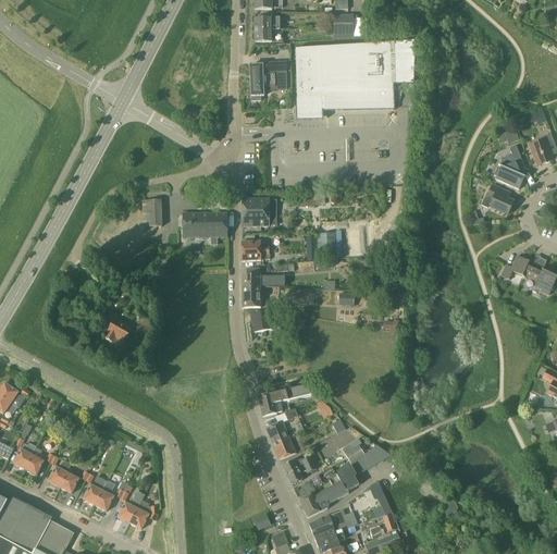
[(334,25),(334,31),(353,31),(353,14),(334,14),(334,25)]
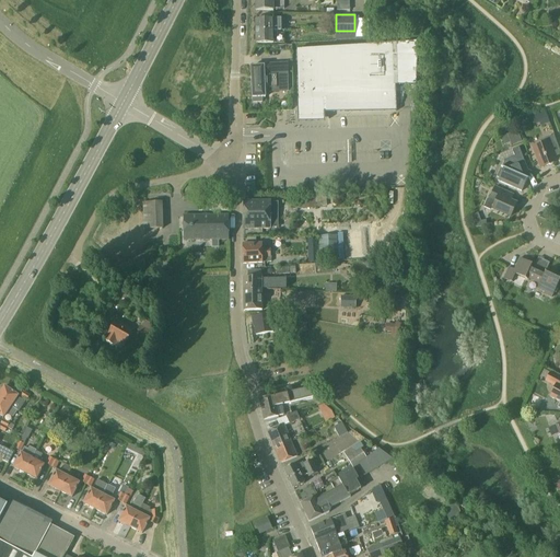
[(256,27),(256,28),(277,28),(286,28),(286,27),(286,15),(273,16),(256,16),(256,27)]
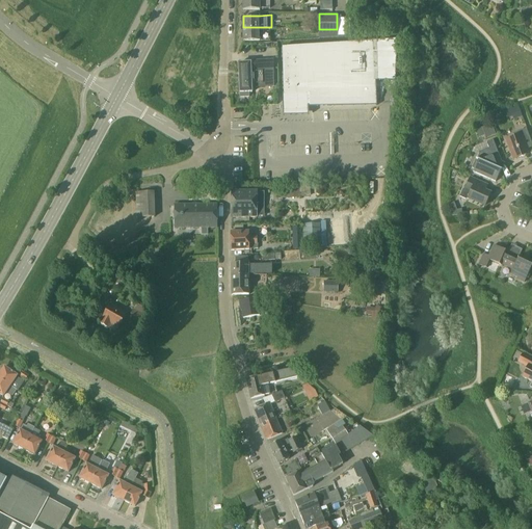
[(263,27),(243,27),(243,37),(243,38),(260,38),(272,38),(271,27),(263,27)]
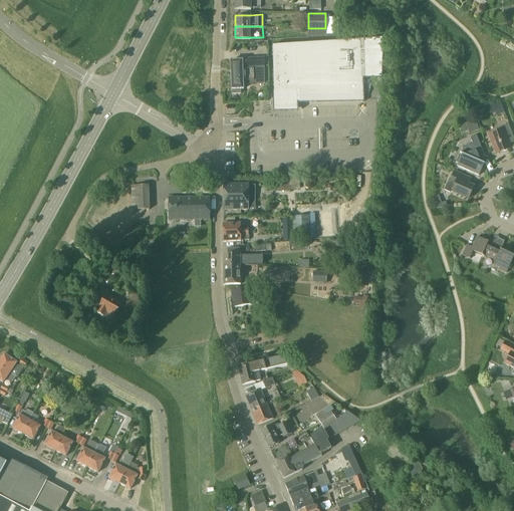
[(341,38),(272,44),(273,89),(274,98),(274,106),(283,105),(297,105),(297,104),(297,100),(300,100),(364,98),(364,93),(363,76),(365,76),(373,76),(376,76),(381,76),(382,76),(384,36),(384,35),(375,35),(364,36),(362,36),(362,37),(341,38)]
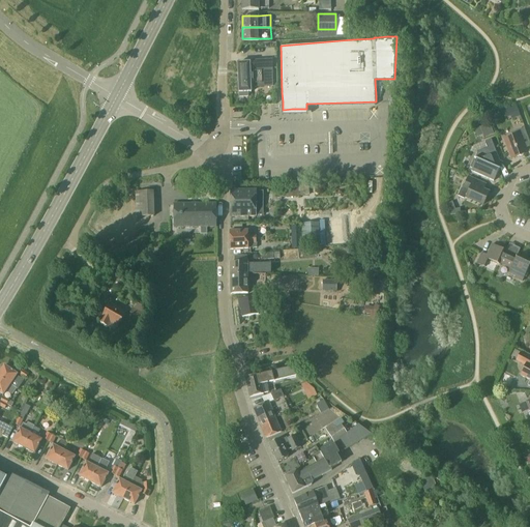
[(256,59),(256,84),(273,83),(272,58),(256,59)]
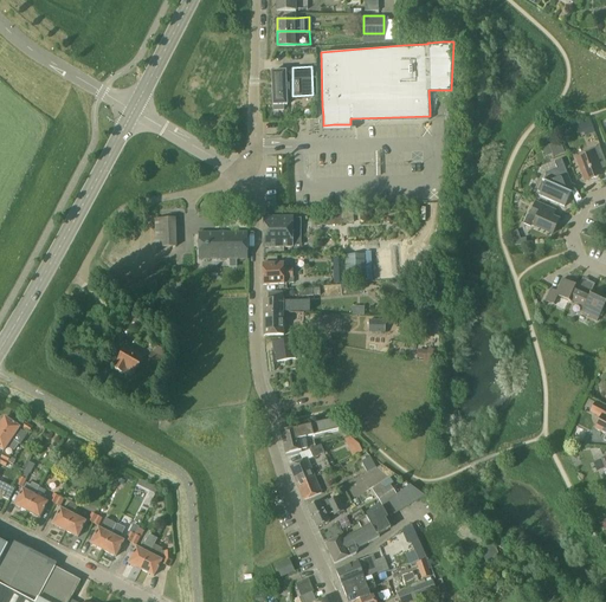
[(287,96),(292,96),(292,68),(285,68),(285,69),(272,70),(274,103),(274,108),(279,108),(284,108),(284,102),(287,102),(287,96)]
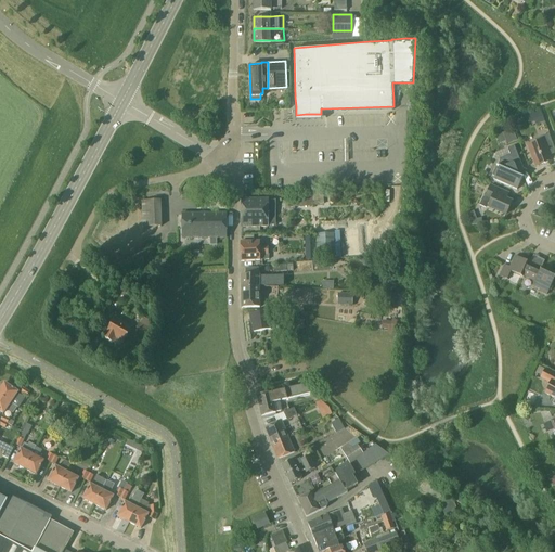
[(537,120),(544,118),(541,110),(533,112),(537,120)]
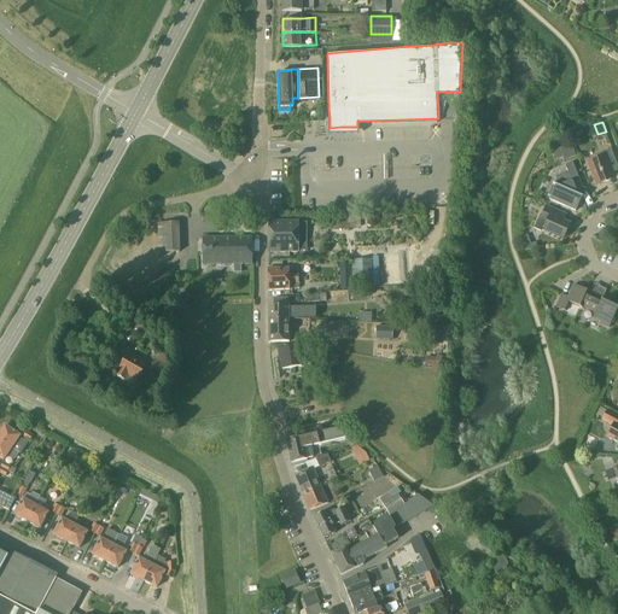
[(564,155),(565,157),(575,152),(572,145),(561,148),(560,150),(563,156),(564,155)]
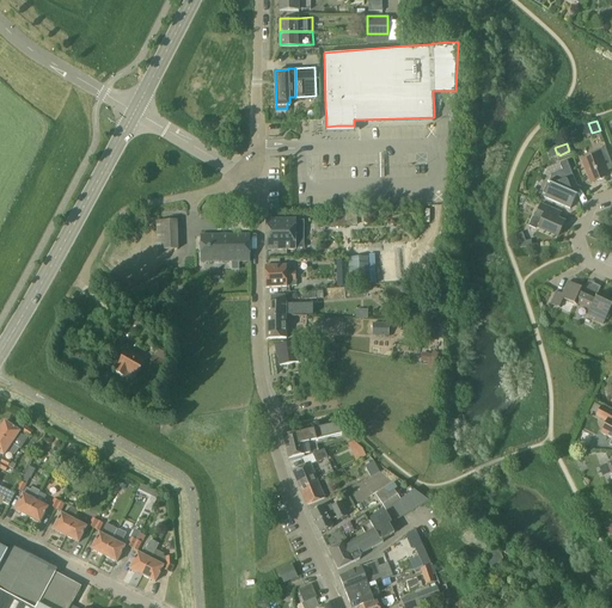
[(591,180),(609,173),(604,160),(611,158),(605,145),(591,149),(589,152),(591,154),(582,158),(591,180)]
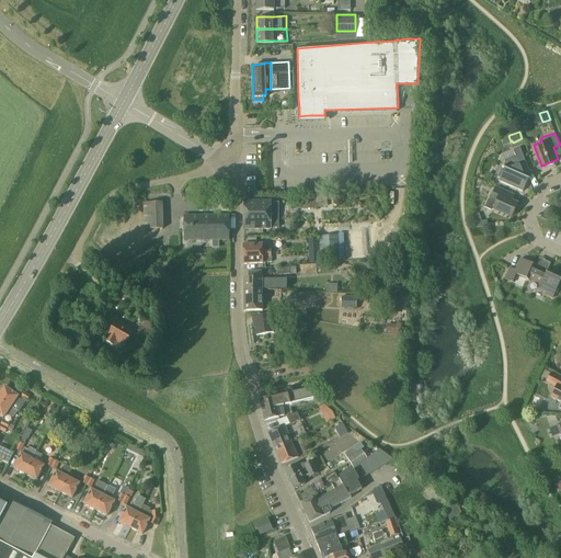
[(525,174),(521,164),(527,161),(519,145),(513,147),(515,154),(506,157),(503,164),(502,164),(497,174),(499,179),(523,189),(528,177),(525,174)]
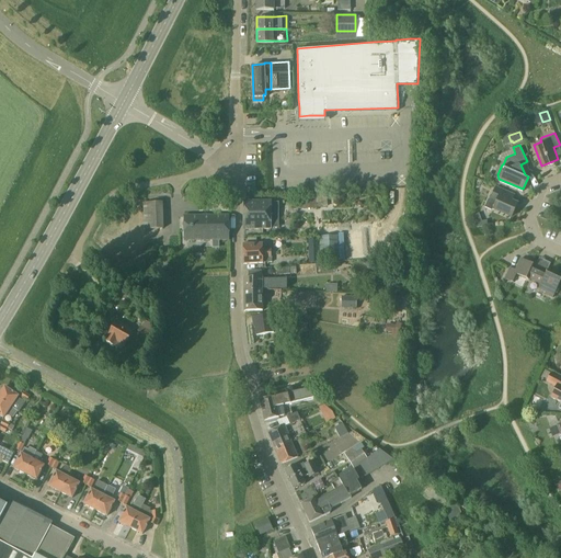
[(512,214),(517,201),(505,196),(507,190),(495,184),(491,196),(489,197),(484,205),(492,207),(494,206),(512,214)]
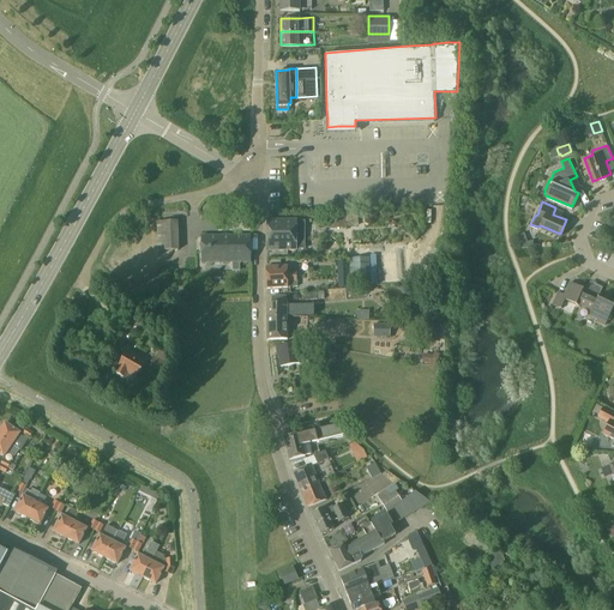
[(321,215),(323,225),(347,224),(347,213),(321,215)]
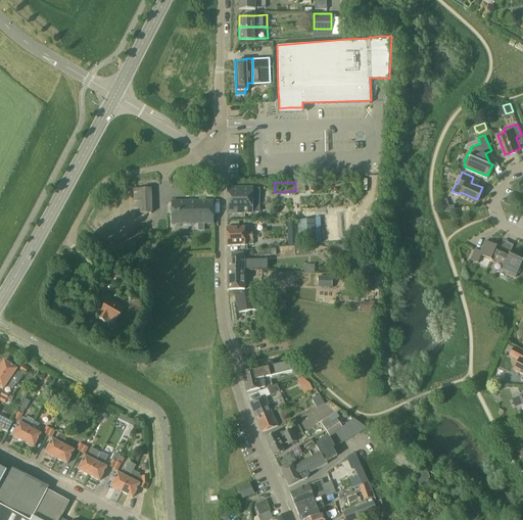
[(252,210),(252,185),(228,185),(228,211),(252,210)]
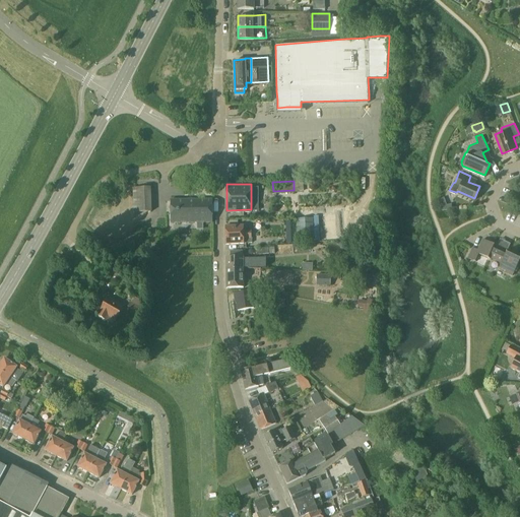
[(134,209),(152,208),(152,200),(142,200),(142,192),(134,192),(134,209)]
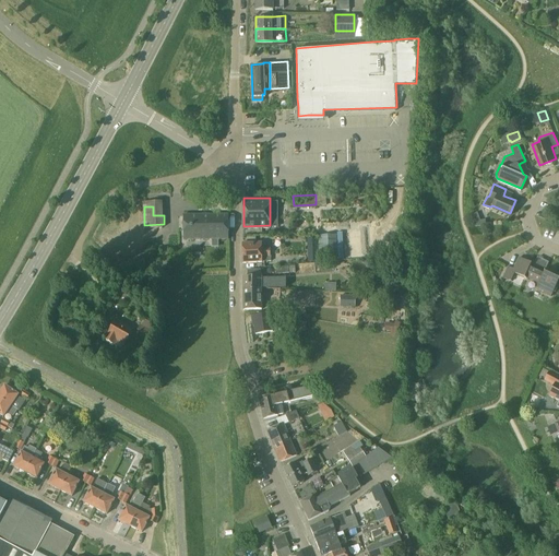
[(183,237),(209,237),(211,237),(211,246),(218,246),(218,236),(228,236),(228,212),(183,212),(183,237)]
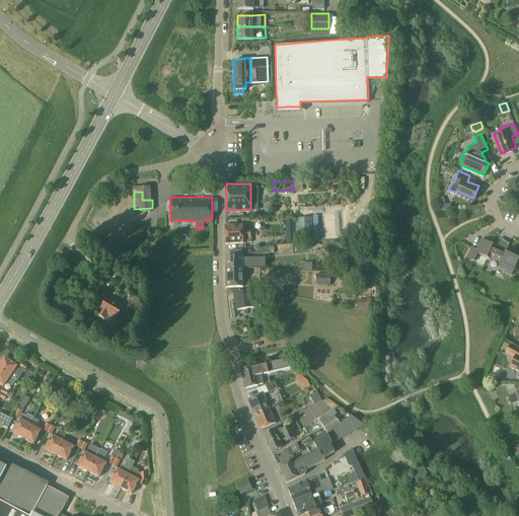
[(296,237),(313,236),(313,215),(296,216),(296,237)]
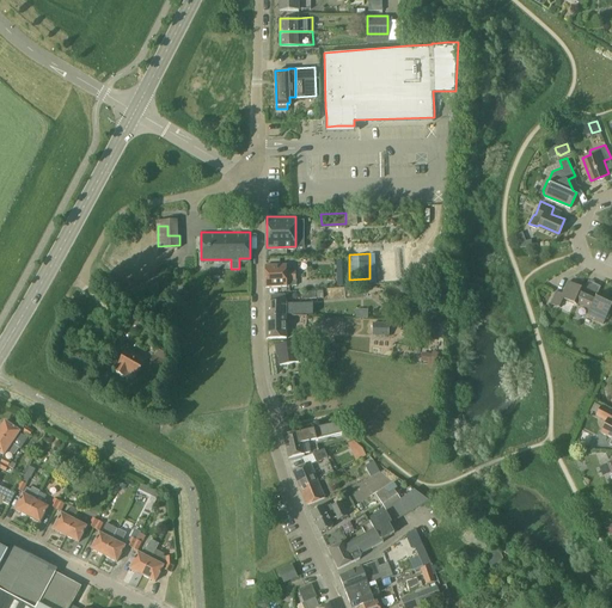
[(384,276),(404,275),(404,260),(383,262),(384,276)]
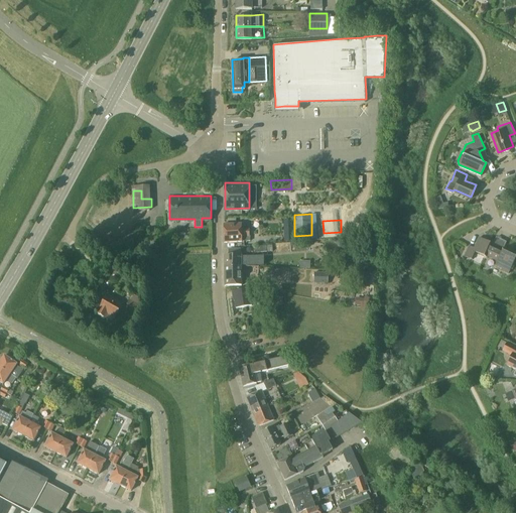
[(241,227),(241,221),(224,222),(225,240),(242,239),(250,238),(251,233),(249,233),(249,226),(241,227)]
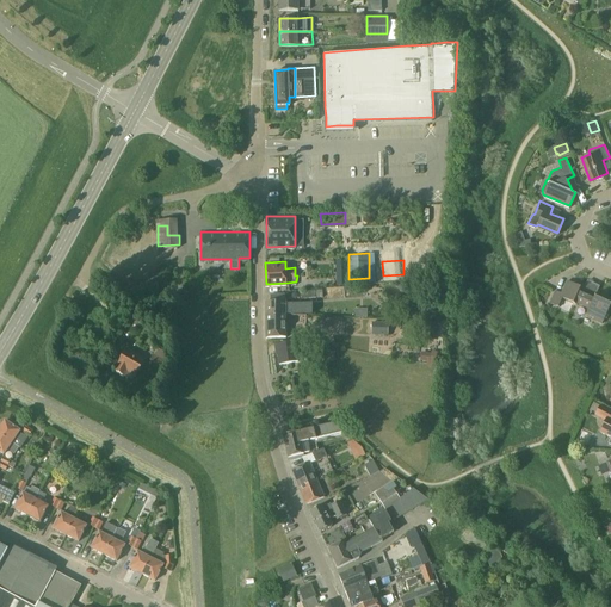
[(347,266),(337,266),(337,283),(347,283),(347,266)]
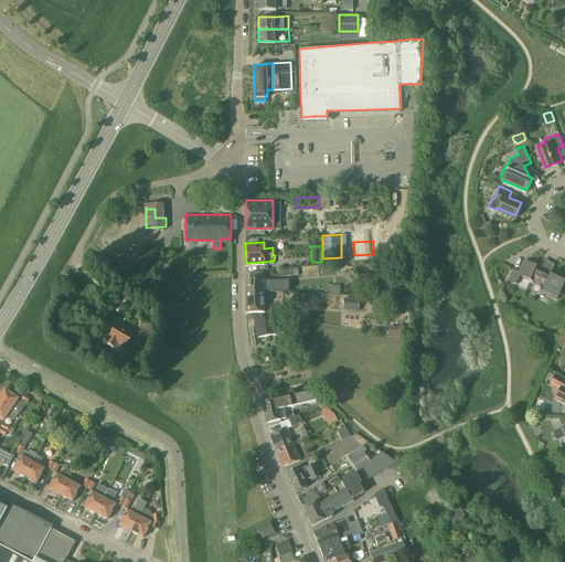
[(539,267),(540,265),(534,262),(535,261),(532,260),(531,261),(524,257),(520,268),(514,266),(509,277),(516,282),(521,274),(533,279),(534,278),(541,281),(545,269),(539,267)]
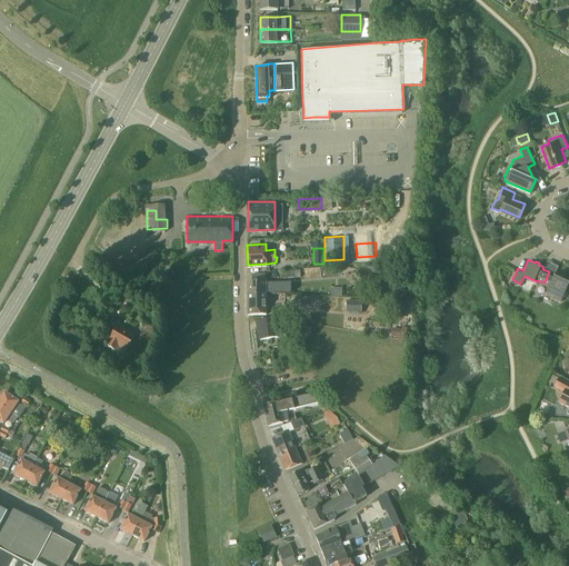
[(549,271),(545,283),(549,285),(546,290),(553,294),(552,296),(561,299),(568,281),(568,276),(556,270),(559,264),(547,259),(543,267),(542,269),(549,271)]
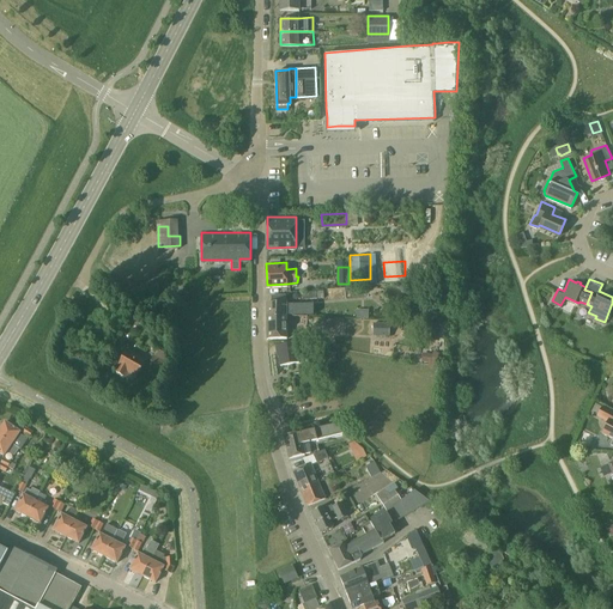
[(267,314),(286,314),(286,292),(272,293),(272,300),(267,300),(267,314)]
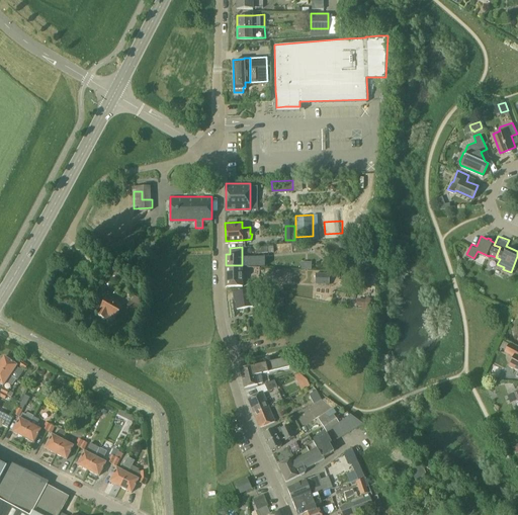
[(242,265),(226,265),(226,284),(243,284),(242,265)]
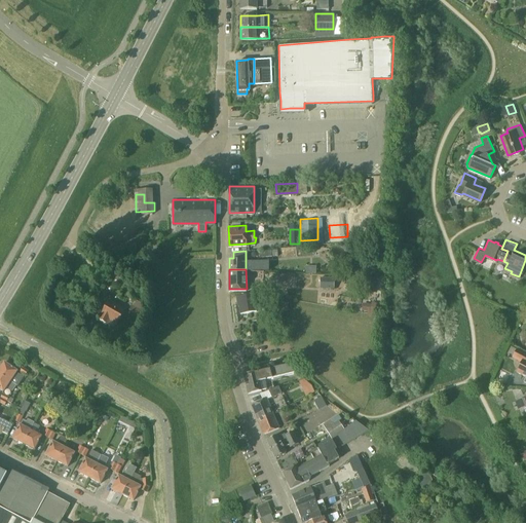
[(320,276),(320,287),(335,287),(335,276),(320,276)]
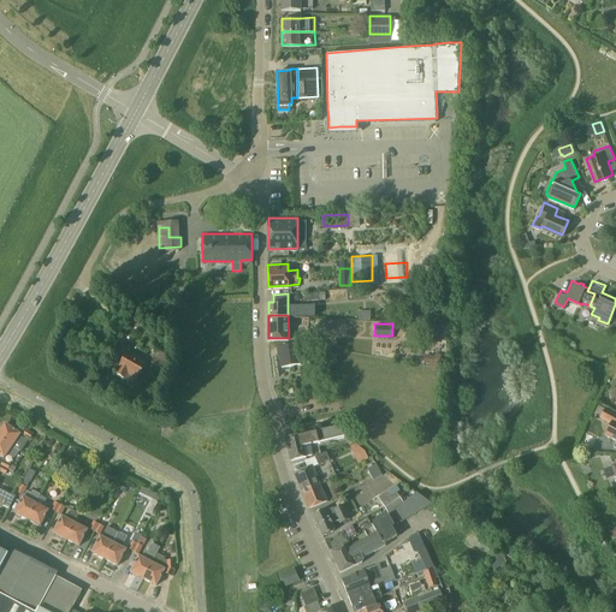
[(279,357),(280,356),(283,366),(301,363),(311,361),(308,343),(298,344),(278,346),(279,357)]
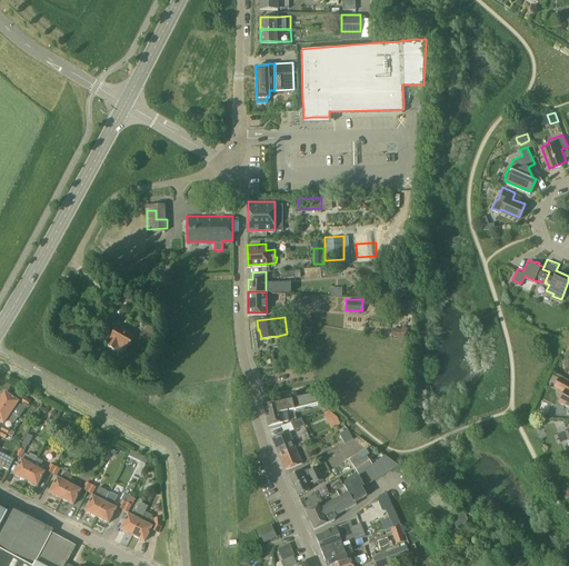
[(147,321),(143,328),(138,338),(140,339),(137,345),(147,350),(155,335),(159,328),(147,321)]
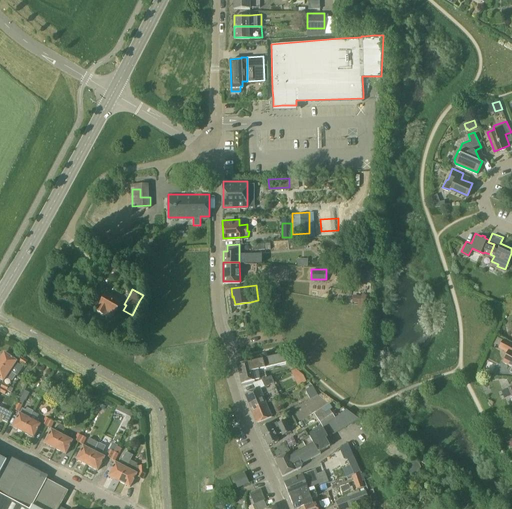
[(118,307),(122,299),(106,290),(95,308),(104,313),(112,317),(114,313),(118,307)]
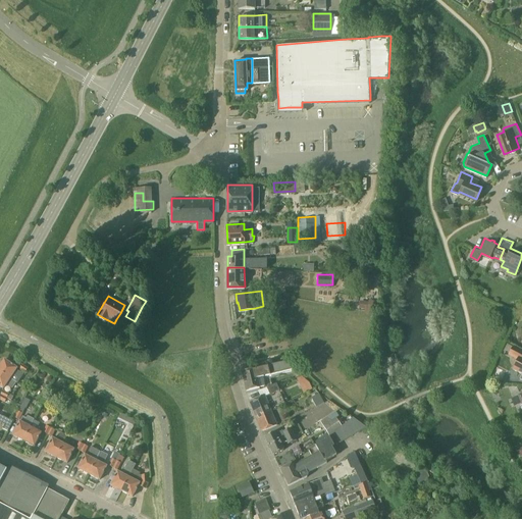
[(521,349),(507,342),(504,349),(509,352),(508,353),(517,357),(512,366),(521,371),(519,377),(521,378),(521,349)]
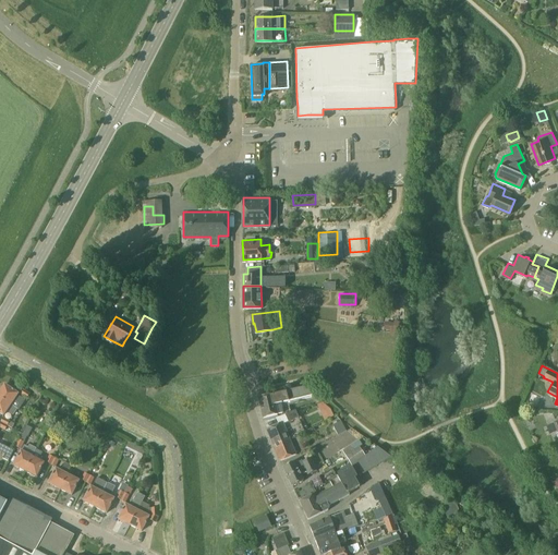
[(0,389),(0,394),(11,402),(19,391),(4,383),(0,389)]
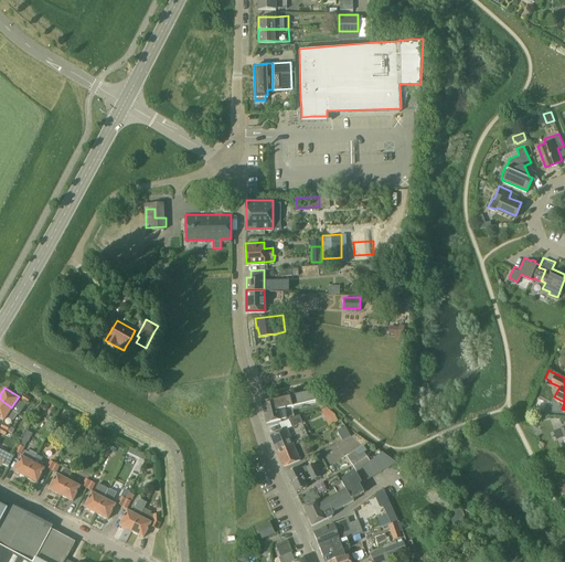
[(267,421),(287,416),(284,406),(316,399),(308,390),(263,401),(267,421)]
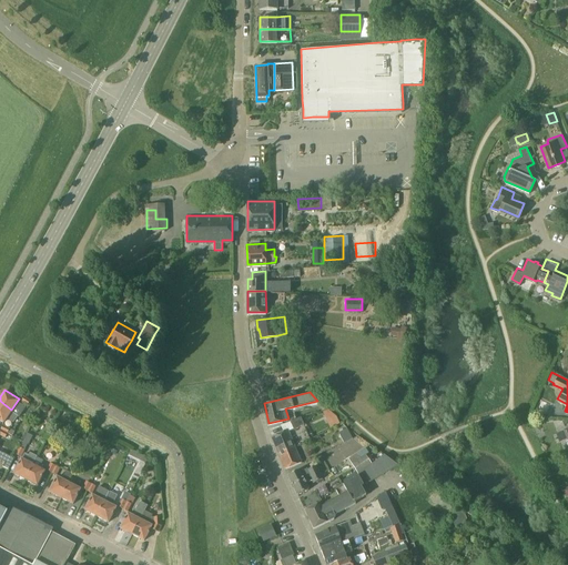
[(31,399),(24,394),(21,399),(28,403),(31,399)]
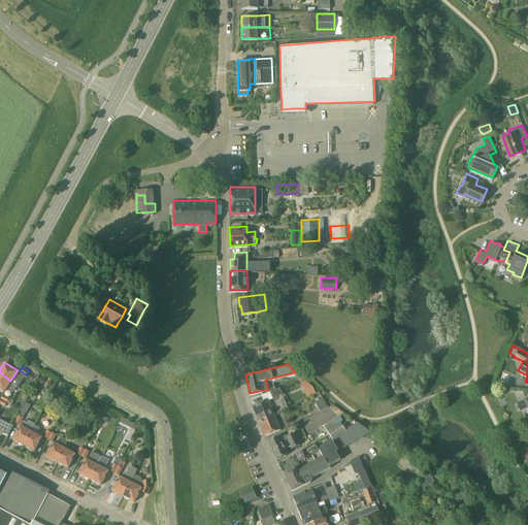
[(10,381),(0,372),(0,388),(3,391),(7,386),(13,390),(17,385),(10,381)]
